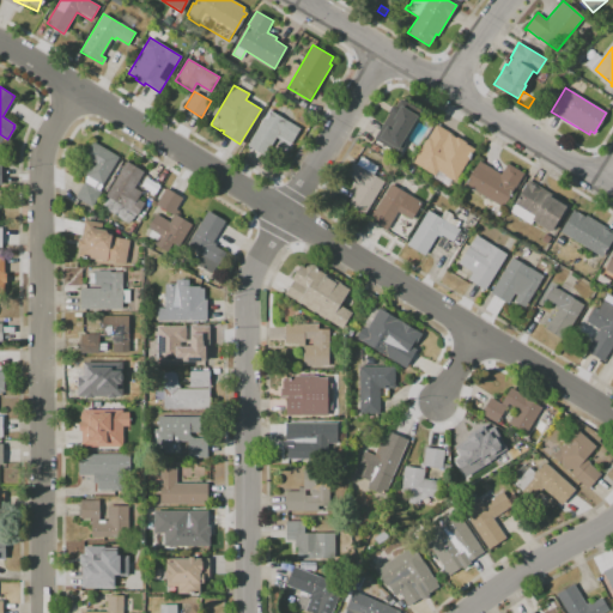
[(420,111),(396,152),(376,140),(376,141),(374,139),(381,126),(380,126),(390,108),(393,109),(400,99),(420,111)]
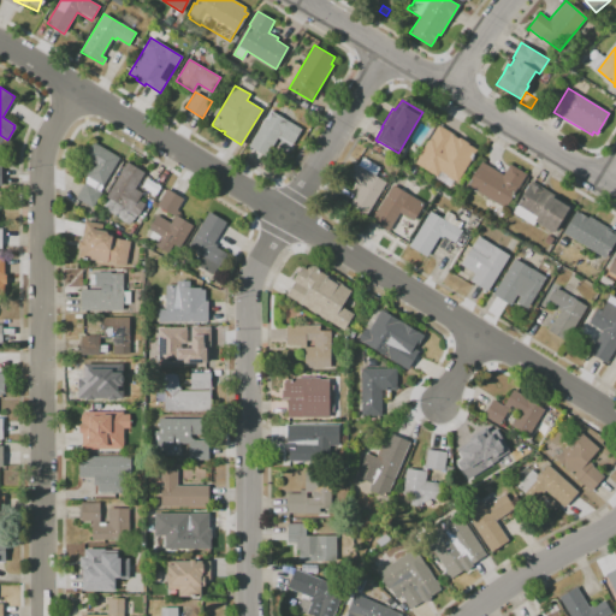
[(301,129),(291,146),(277,137),(266,155),(249,146),(270,110),(301,129)]
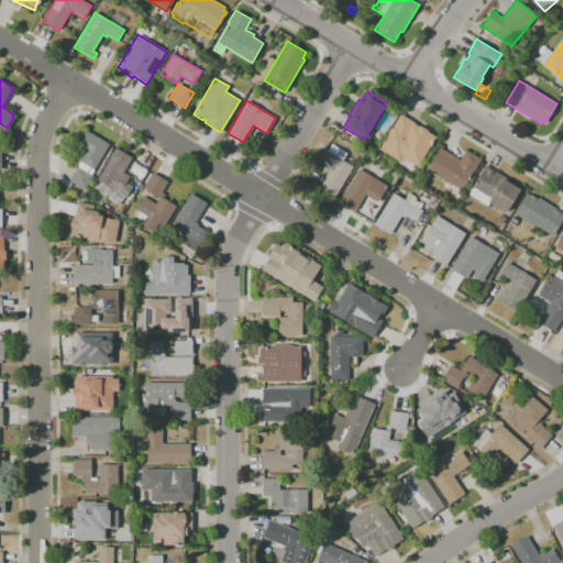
[(435,138),(418,167),(414,164),(414,165),(407,162),(408,161),(401,157),(399,162),(379,150),(383,145),(382,144),(390,129),(392,130),(400,114),(416,123),(416,124),(419,127),(420,125),(429,131),(428,132),(435,138)]
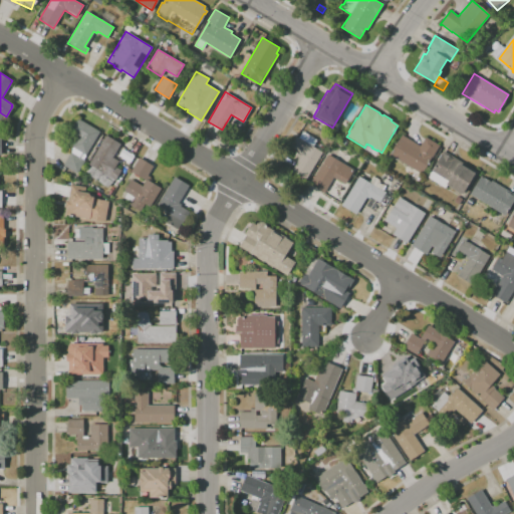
[(68,133),(77,117),(99,132),(85,155),(70,146),(76,137),(68,133)]
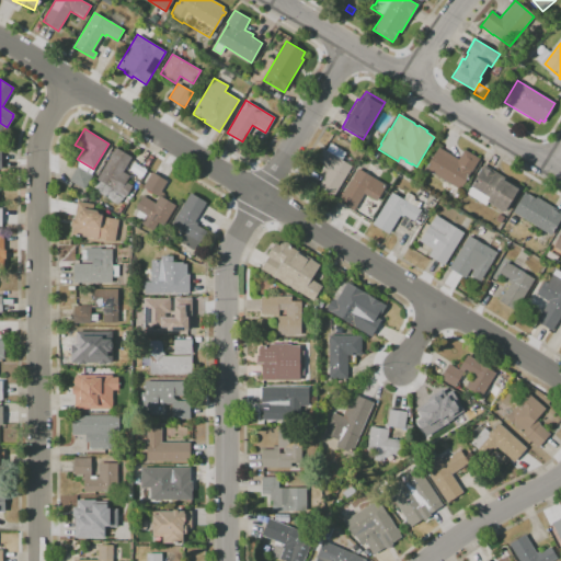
[(480,159),(470,174),(469,174),(459,190),(425,169),(438,147),(458,159),(464,149),(480,159)]
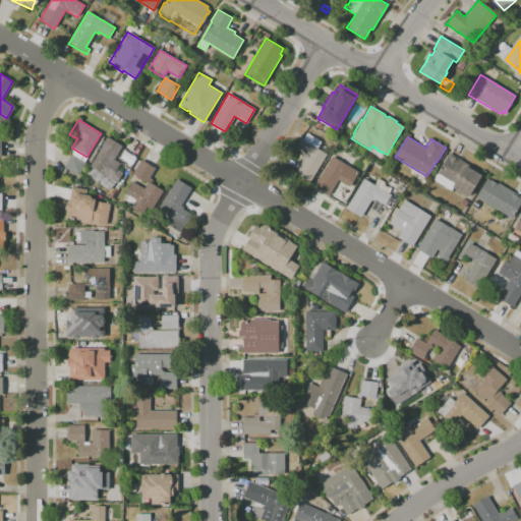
[(108,137),(122,146),(114,160),(120,164),(117,169),(123,172),(117,182),(90,166),(108,137)]
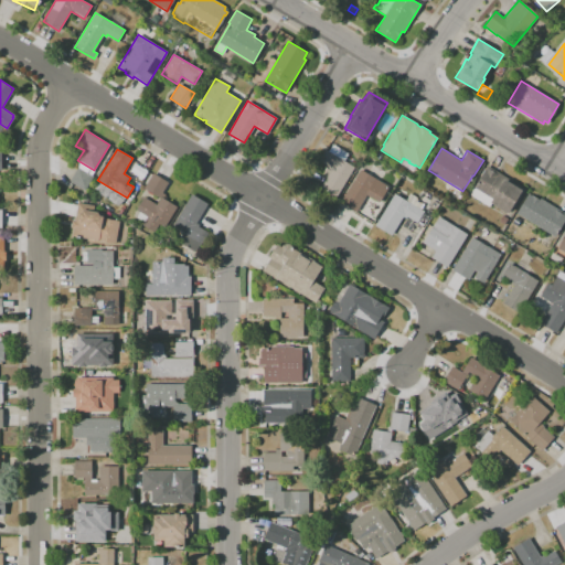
[(354,167),(334,199),(318,189),(330,170),(323,167),(331,153),(354,167)]
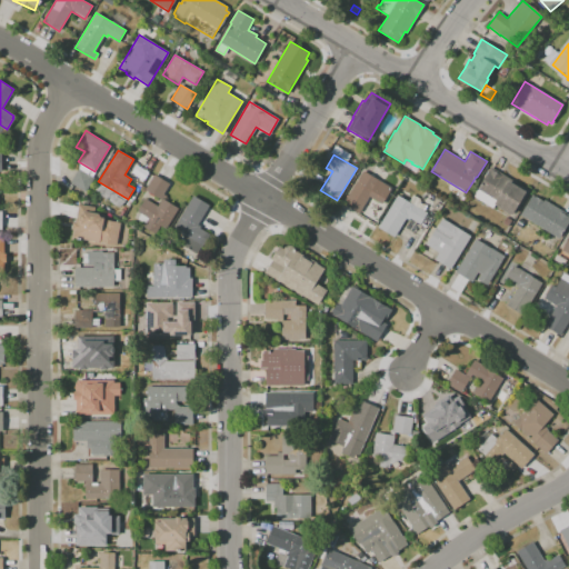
[(136,179),(143,167),(150,171),(142,183),(136,179)]
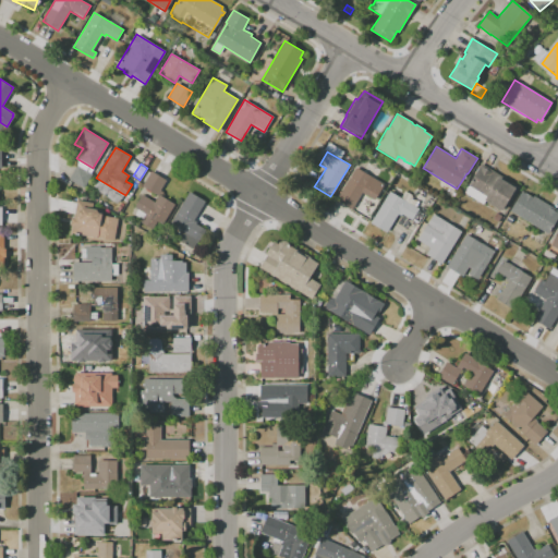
[(506,208),(504,206),(501,210),(484,199),(482,203),(463,192),(481,164),(519,186),(506,208)]
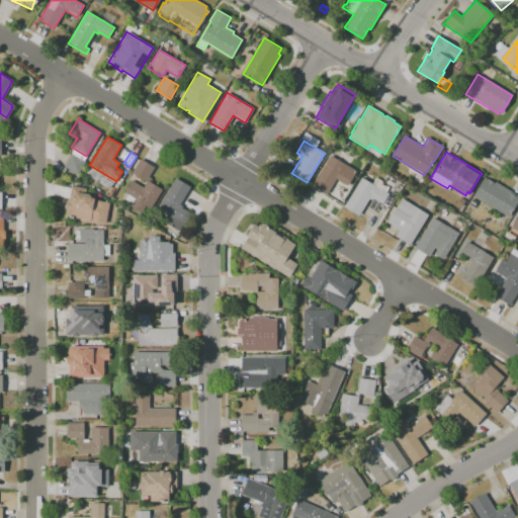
[(64,166),(71,154),(86,162),(78,175),(64,166)]
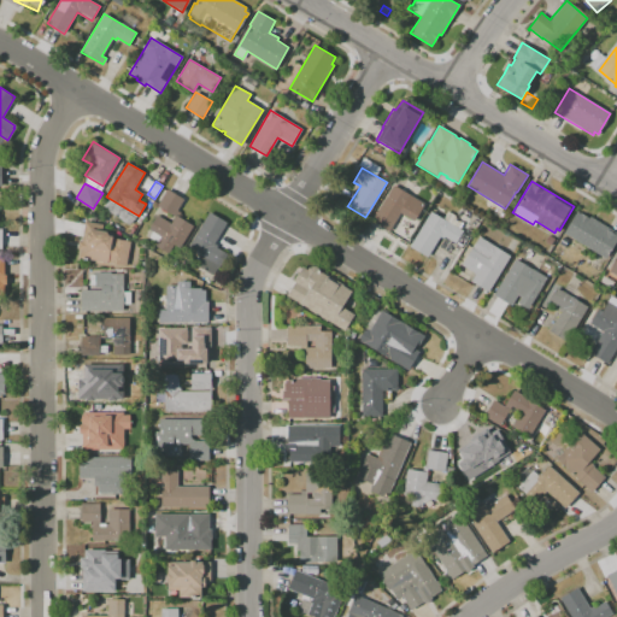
[(393,184),(424,204),(413,221),(400,212),(388,231),(371,221),(393,184)]
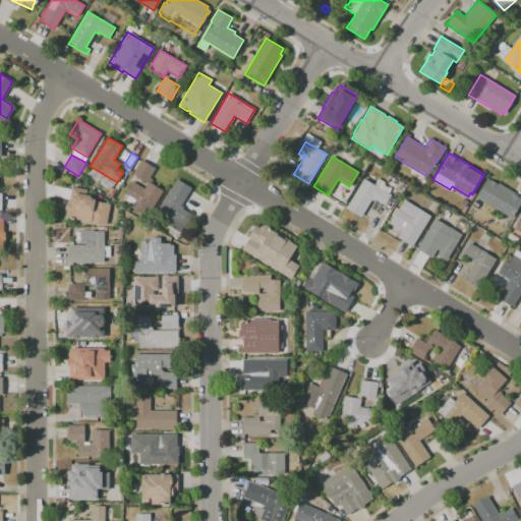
[(125,193),(132,181),(143,188),(148,183),(132,174),(140,160),(155,168),(149,178),(152,179),(150,183),(163,190),(152,210),(146,207),(141,214),(131,208),(135,199),(125,193)]
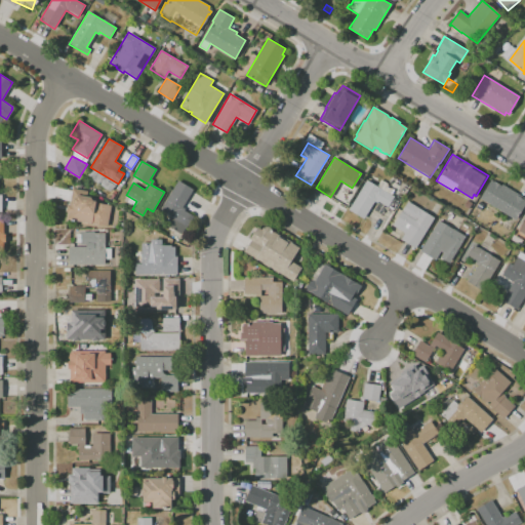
[(177,179),(193,189),(183,206),(186,208),(185,210),(193,215),(182,234),(166,225),(171,215),(160,209),(177,179)]
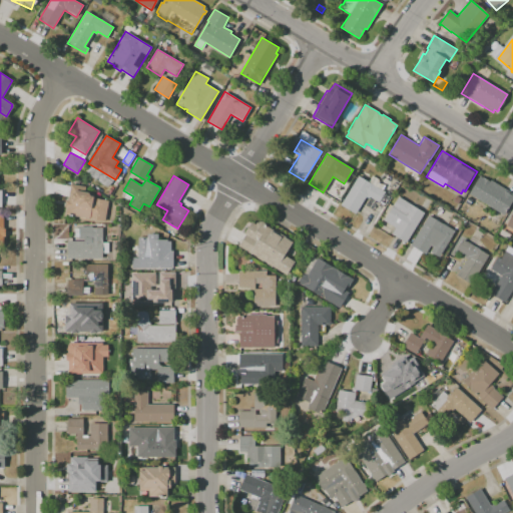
[(341,204),(358,175),(385,192),(379,202),(370,196),(369,198),(366,196),(355,213),(341,204)]
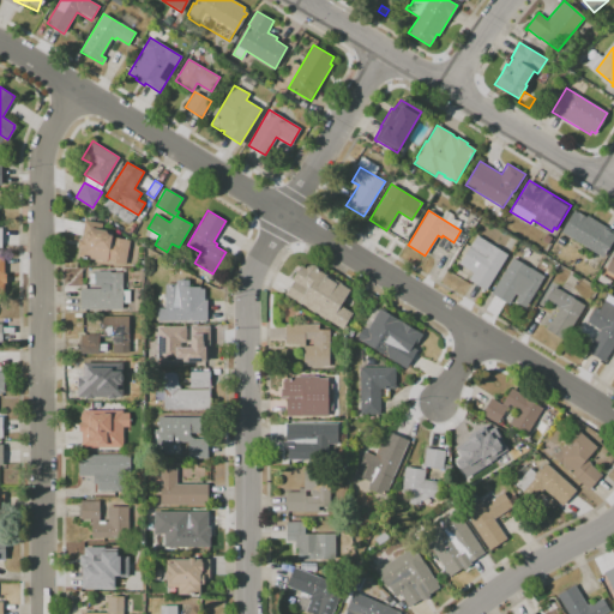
[(613,240),(603,258),(560,233),(573,211),(576,212),(577,211),(585,217),(587,215),(613,232),(613,240)]
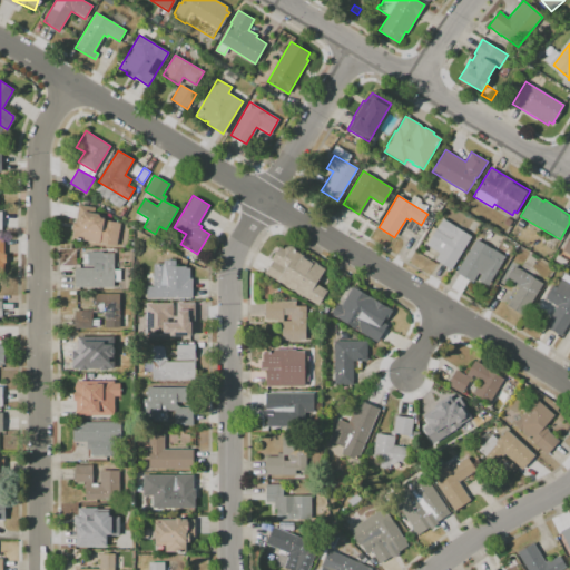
[(72,238),(75,231),(72,231),(74,223),(76,223),(79,205),(96,207),(95,213),(105,215),(104,219),(120,223),(116,245),(72,238)]
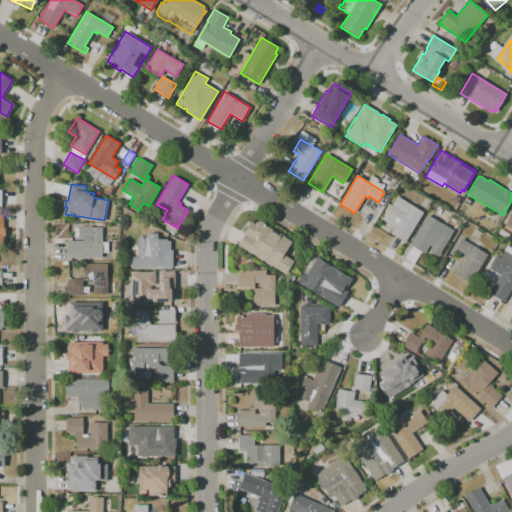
[(383,219),(397,196),(423,212),(405,242),(391,233),(395,227),(383,219)]
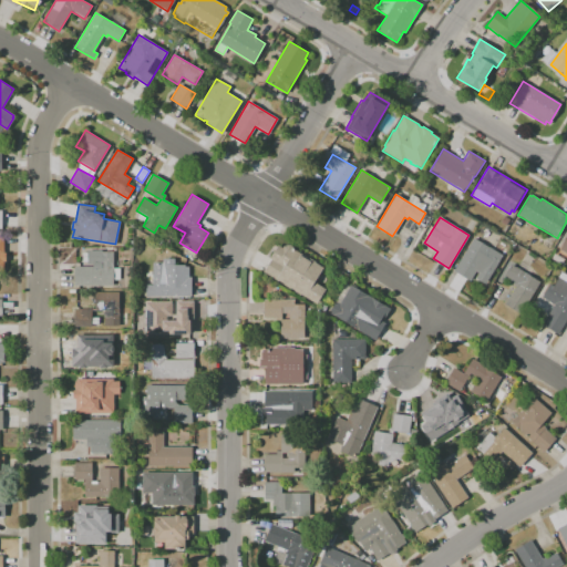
[(453,271),(474,238),(480,241),(487,228),(501,236),(493,249),(502,255),(494,268),(482,261),(470,280),(453,271)]
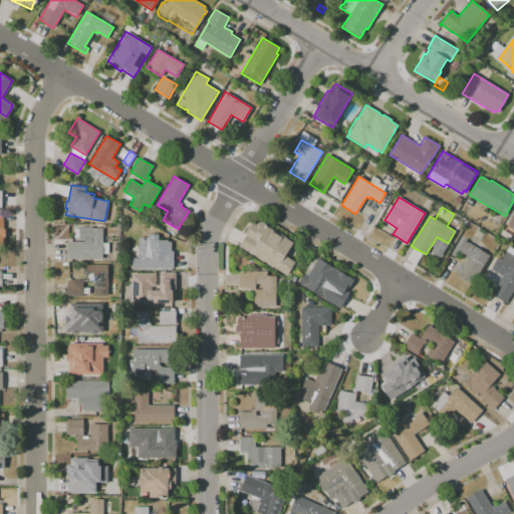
[(238,246),(246,235),(244,234),(252,222),(255,225),(257,223),(261,222),(265,224),(264,225),(279,235),(280,234),(285,237),(285,238),(292,243),(291,245),(292,245),(285,256),(295,263),(286,276),(272,266),(272,267),(266,264),(267,263),(263,261),(263,262),(257,258),(258,257),(252,254),(251,255),(238,246)]
